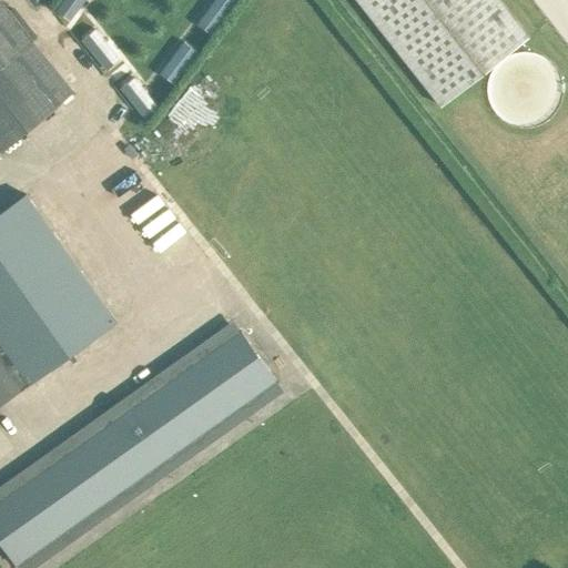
[(10,11),(0,0),(0,148),(2,151),(58,107),(74,91),(33,40),(39,36),(16,7),(10,11)]
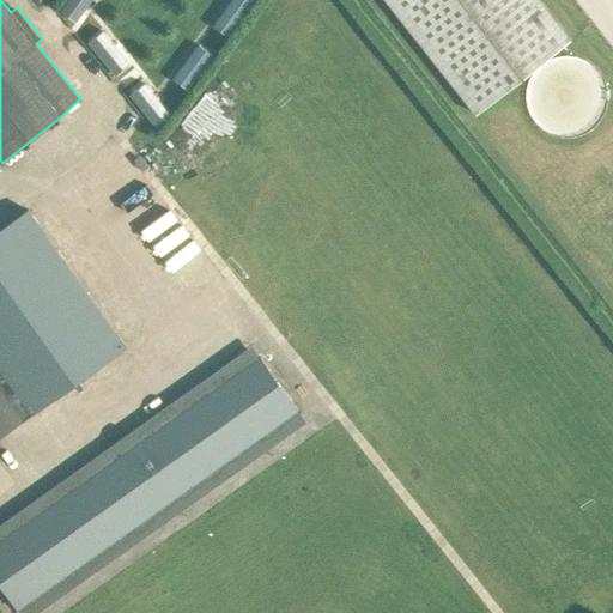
[(76,20),(91,0),(68,0),(61,10),(76,20)]
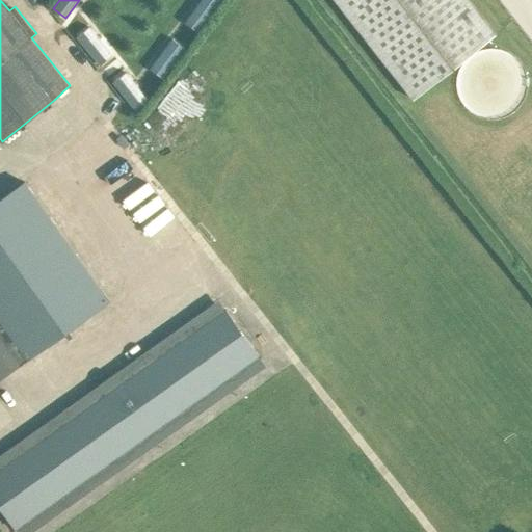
[(198,31),(220,2),(217,0),(202,0),(186,22),(198,31)]
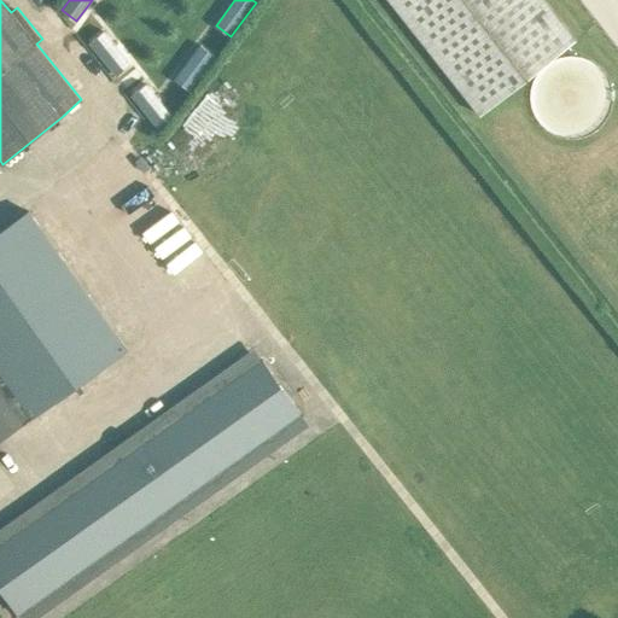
[(577,39),(546,0),(388,0),(479,116),(577,39)]
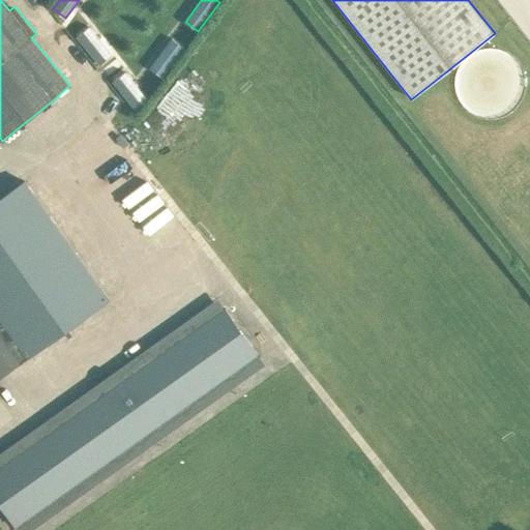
[(112,55),(89,27),(77,37),(100,65),(112,55)]
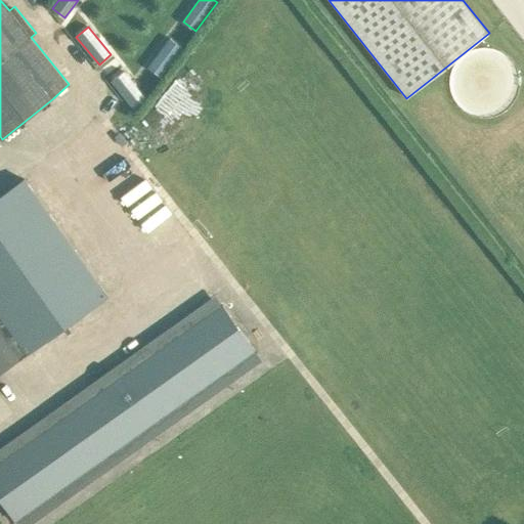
[(161,77),(182,48),(171,39),(148,68),(161,77)]
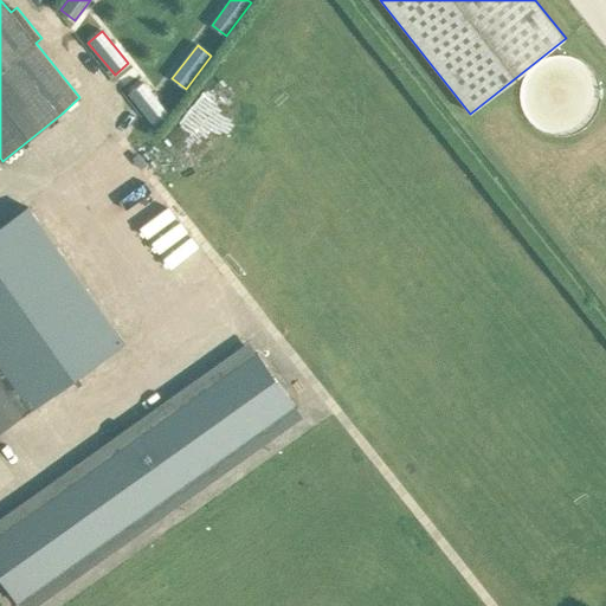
[(169,115),(143,83),(129,94),(155,126),(169,115)]
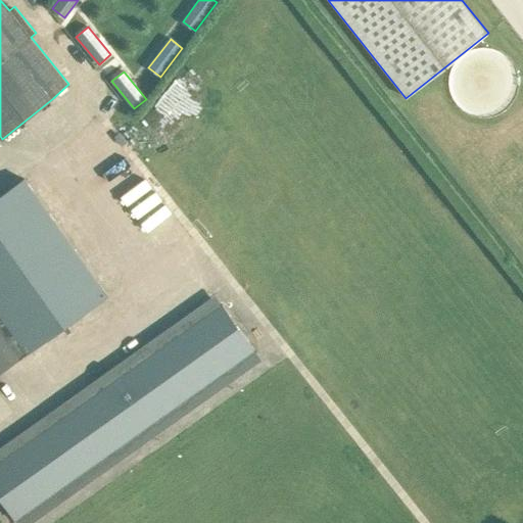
[(0,371),(108,295),(24,178),(0,194),(0,371)]
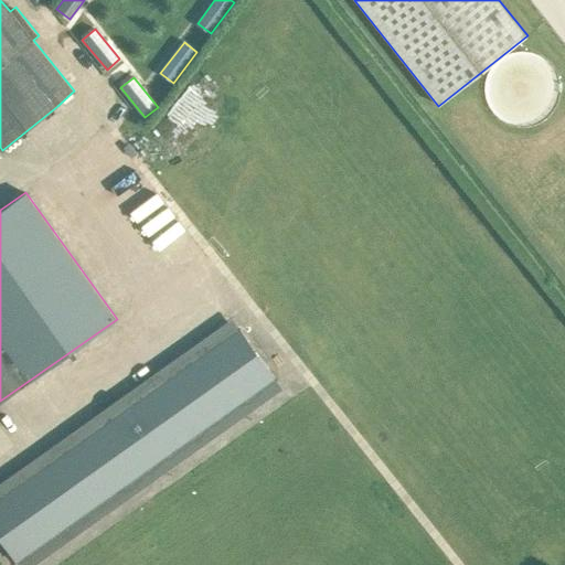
[(241,328),(0,499),(0,537),(17,562),(276,377),(241,328)]
